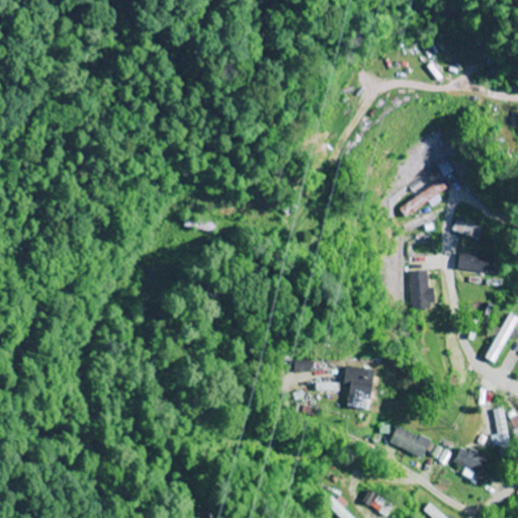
[(444,189),(438,180),(398,209),(404,220),(426,203),(429,208),(440,200),(437,195),(444,189)]
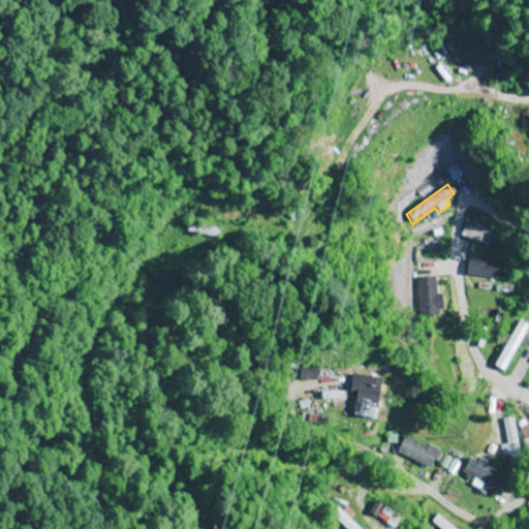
[(460,237),(488,246),(493,230),(465,221),(460,237)]
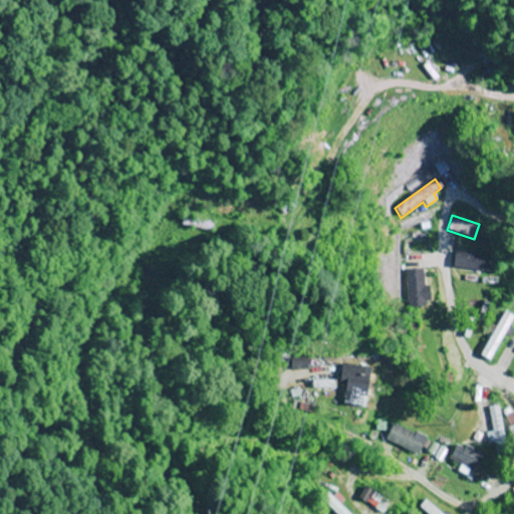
[(211,222),(170,216),(169,223),(209,230),(211,222)]
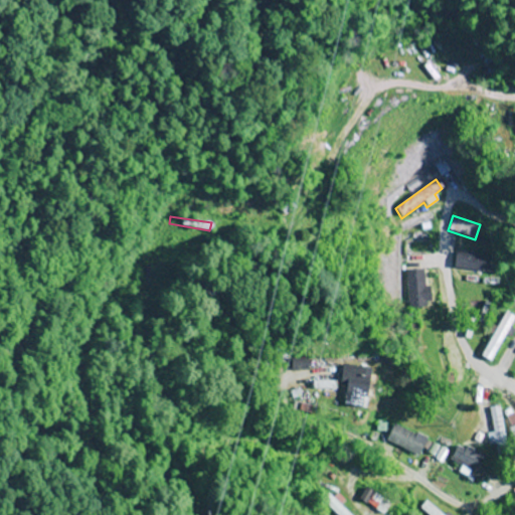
[(490,273),(492,256),(455,252),(454,269),(490,273)]
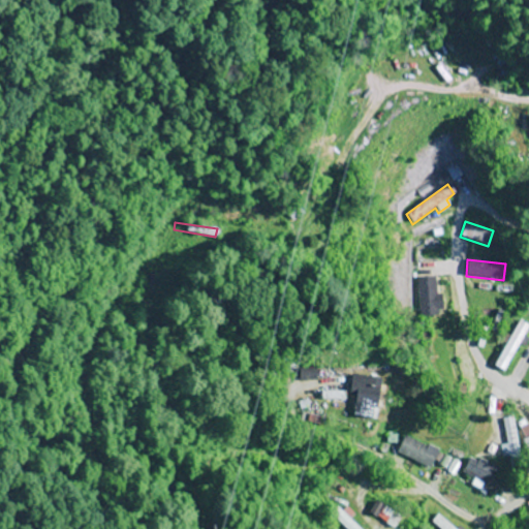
[(416,278),(416,317),(439,317),(439,278),(416,278)]
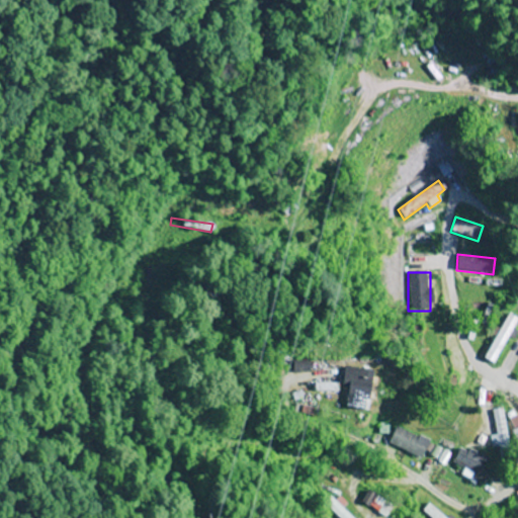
[(483,358),(493,363),(517,319),(508,313),(483,358)]
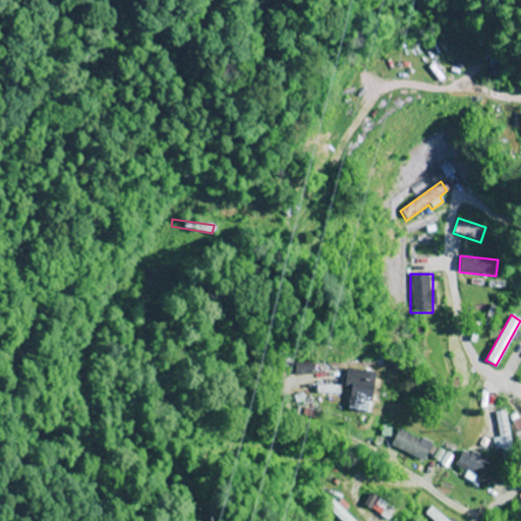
[(371,373),(346,373),(346,399),(371,399),(371,373)]
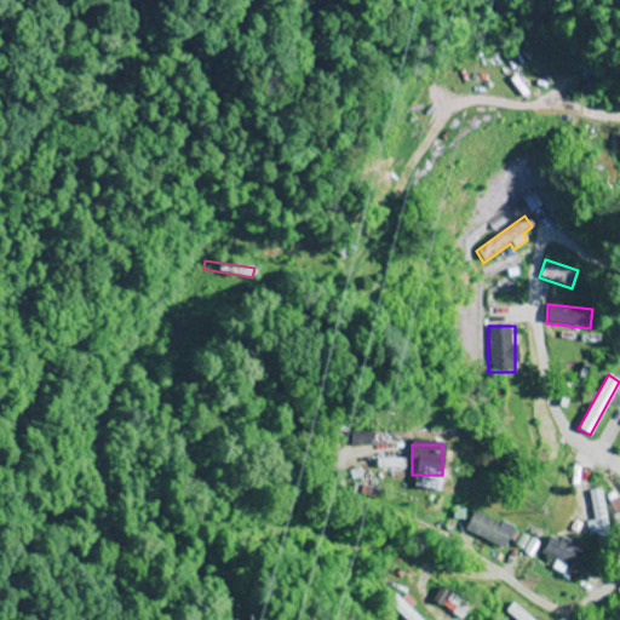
[(377,459),(377,475),(403,475),(403,459),(377,459)]
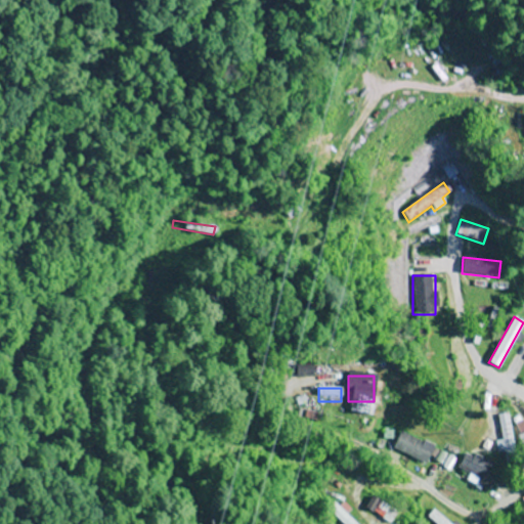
[(498,415),(506,461),(514,459),(508,413),(498,415)]
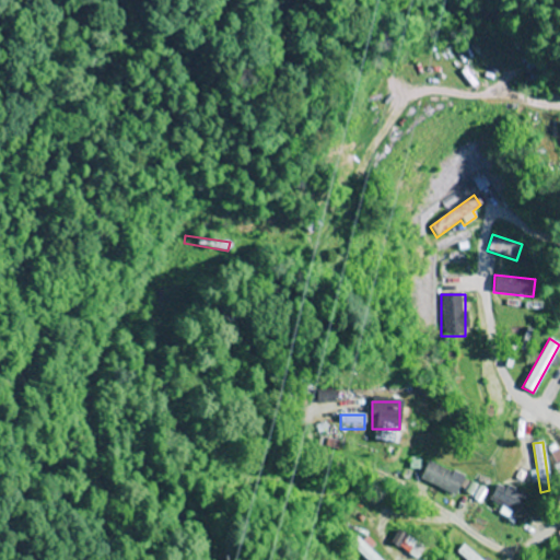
[(455,496),(463,476),(429,462),(420,481),(455,496)]
